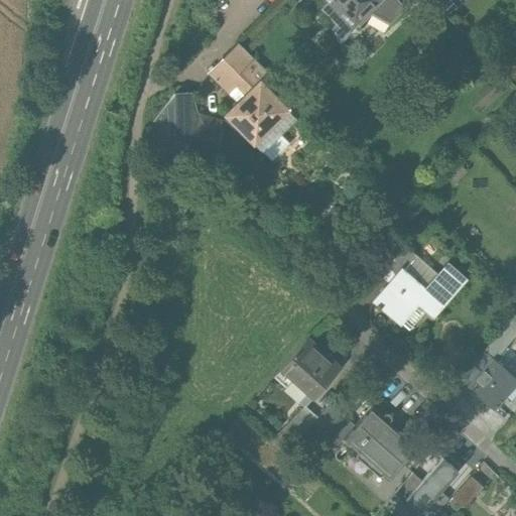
[(326,0),(328,2),(324,6),(336,19),(340,15),(352,27),(380,0),(326,0)]
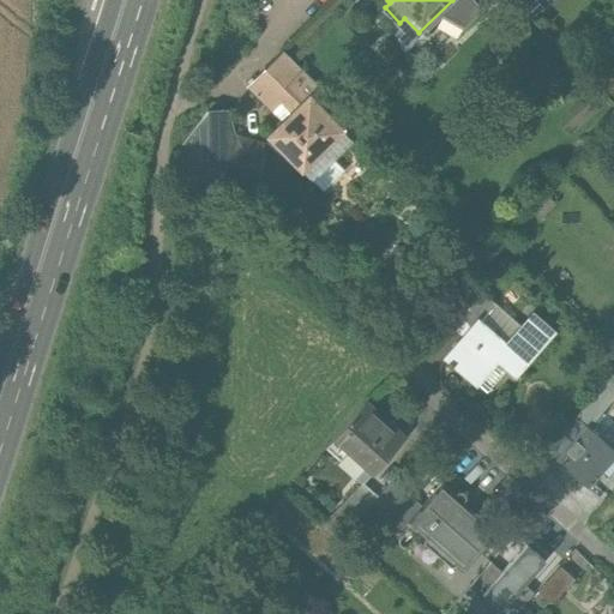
[(335,107),(283,54),(248,89),(272,113),(280,104),(292,116),(269,138),(309,179),(349,139),(326,115),(335,107)]
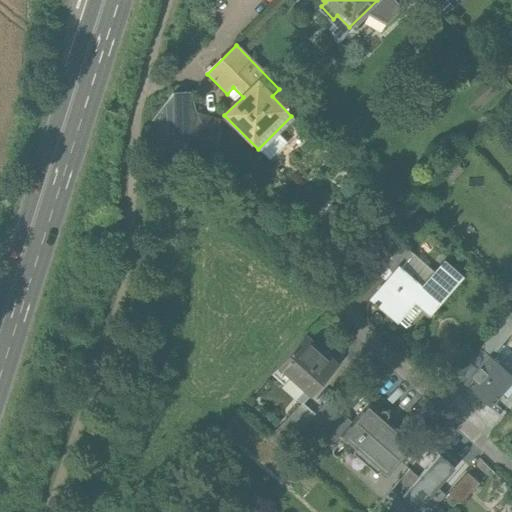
[(173,93),(145,130),(174,156),(192,137),(190,136),(196,113),(187,111),(186,92),(173,93)]
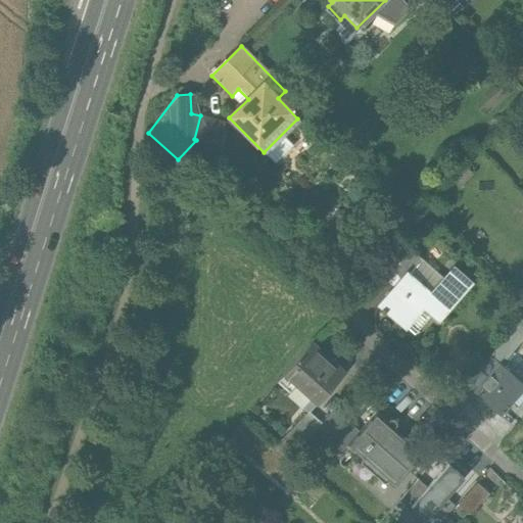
[(225,122),(200,115),(194,139),(196,140),(219,145),(225,122)]
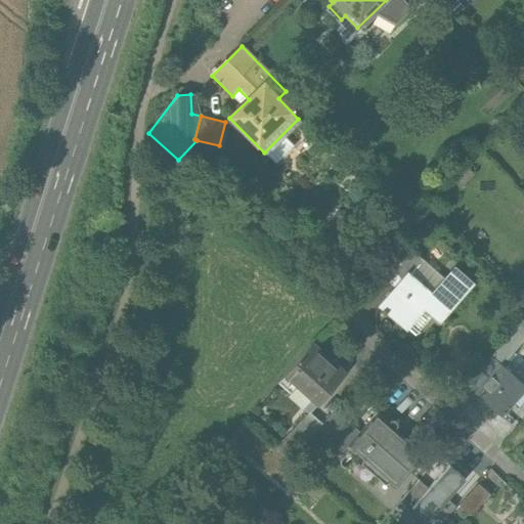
[(432,294),(407,272),(378,306),(382,310),(381,311),(384,313),(385,312),(403,329),(405,326),(415,335),(431,316),(436,320),(471,281),(454,268),(432,294)]
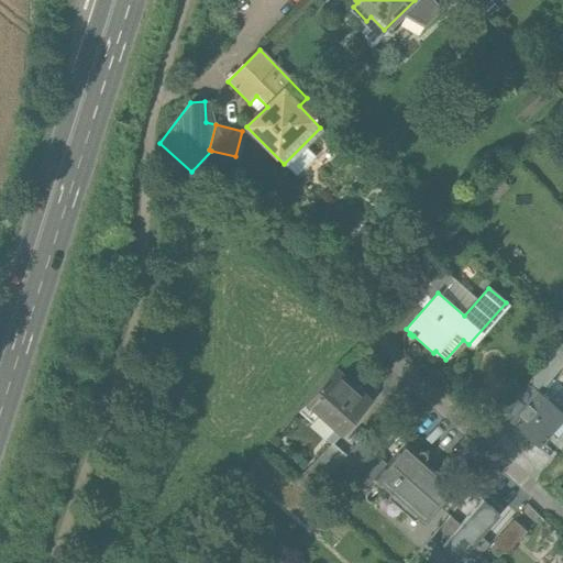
[(550,357),(531,378),(543,388),(561,367),(550,357)]
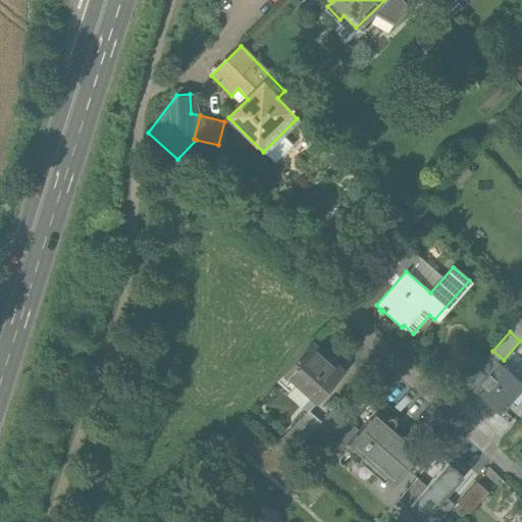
[(309,343),(276,380),(289,392),(296,382),(317,402),(343,372),(309,343)]
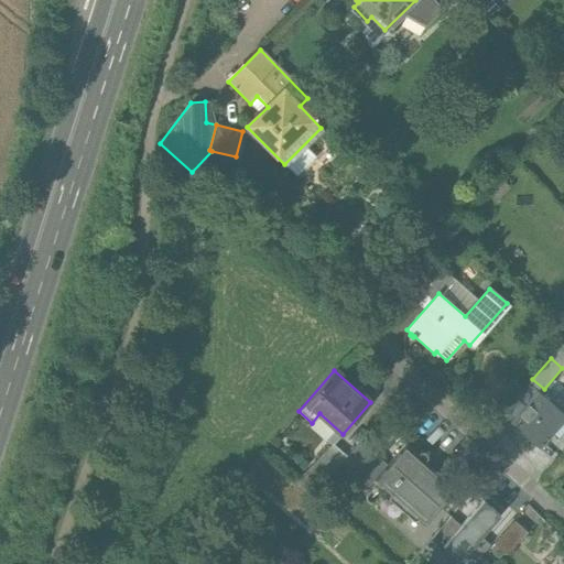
[(538,393),(512,422),(540,445),(552,431),(548,427),(561,413),(538,393)]
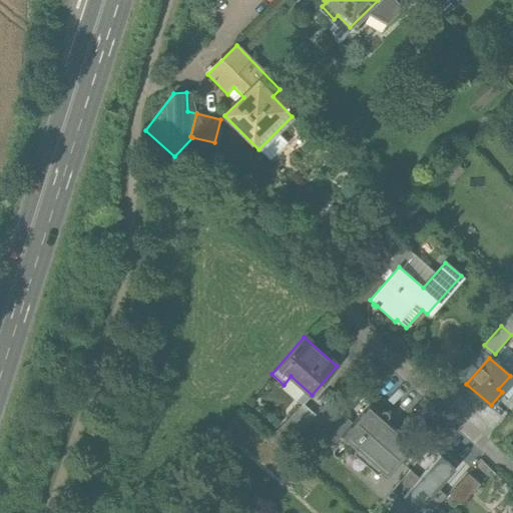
[(315,416),(310,421),(336,444),(341,438),(353,424),(327,401),(315,416)]
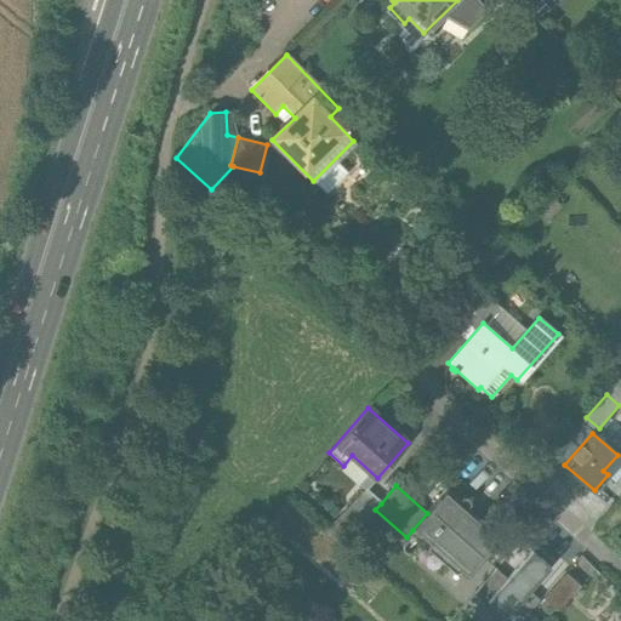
[(365,489),(339,519),(354,533),(375,510),(381,503),(365,489)]
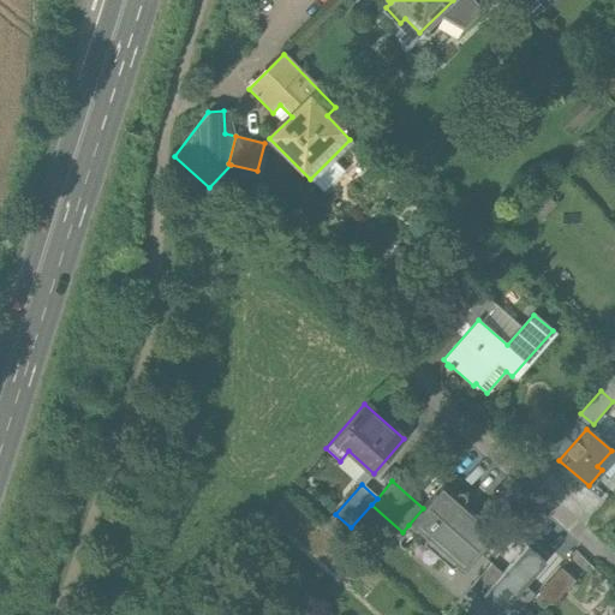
[(458,493),(454,496),(442,487),(423,508),(408,525),(465,573),(499,535),(465,506),(469,502),(469,499),(469,496),(467,495),(465,493),(463,493),(460,493),(458,493)]
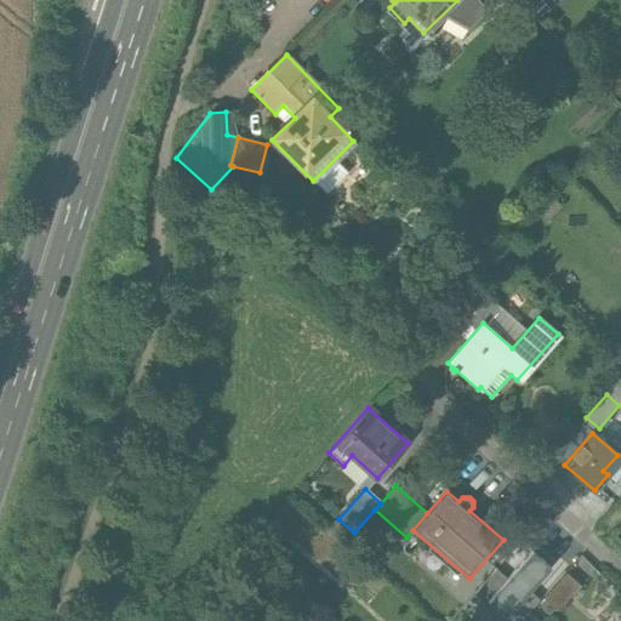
[(550,568),(531,551),(507,579),(486,602),(505,617),(529,591),(550,568)]
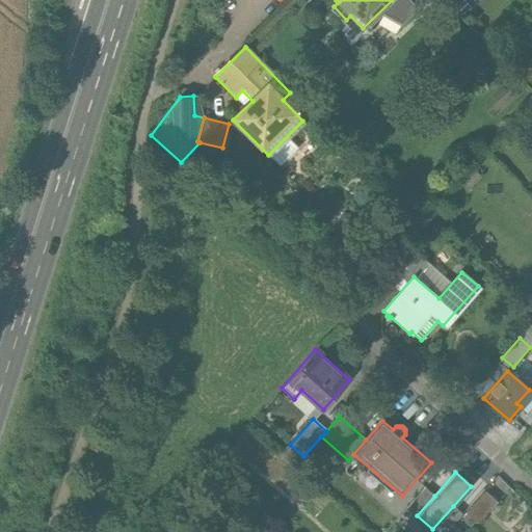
[(417,515),(434,496),(425,487),(405,509),(415,517),(417,515)]
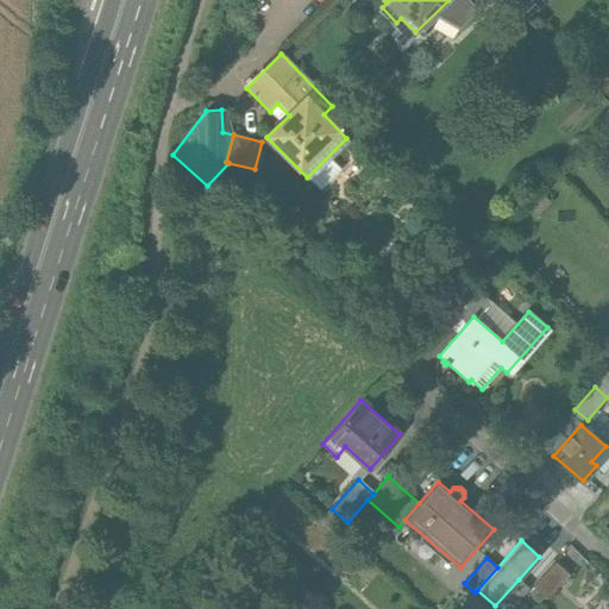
[(558,558),(538,585),(554,597),(573,570),(558,558)]
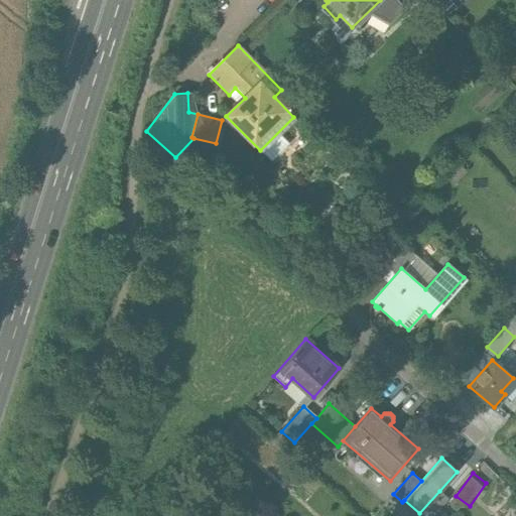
[(439,491),(419,513),(418,515),(419,515),(433,515),(449,499),(439,491)]
